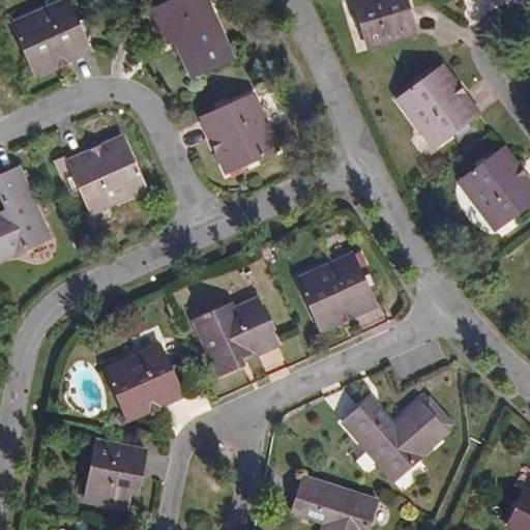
[(194,75),(231,59),(205,0),(173,0),(153,9),(165,34),(174,30),(194,75)]
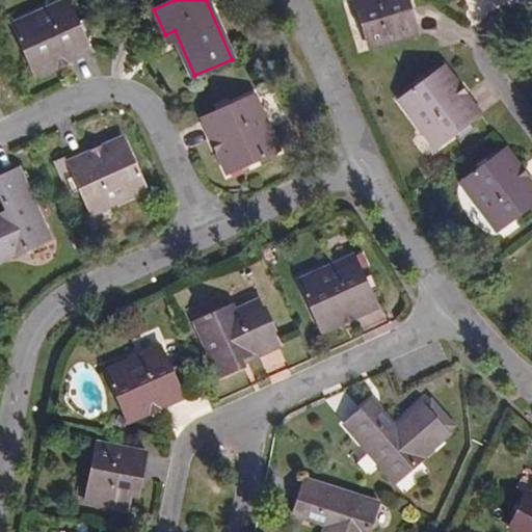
[(355,0),(370,49),(418,34),(410,9),(403,11),(400,0),(355,0)]
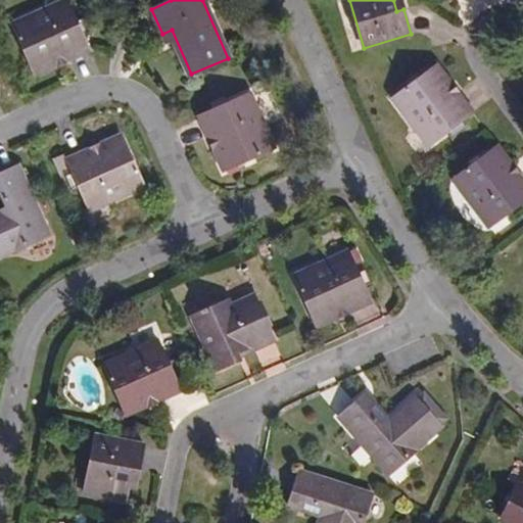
[(393,0),(396,11),(403,9),(400,0),(393,0)]
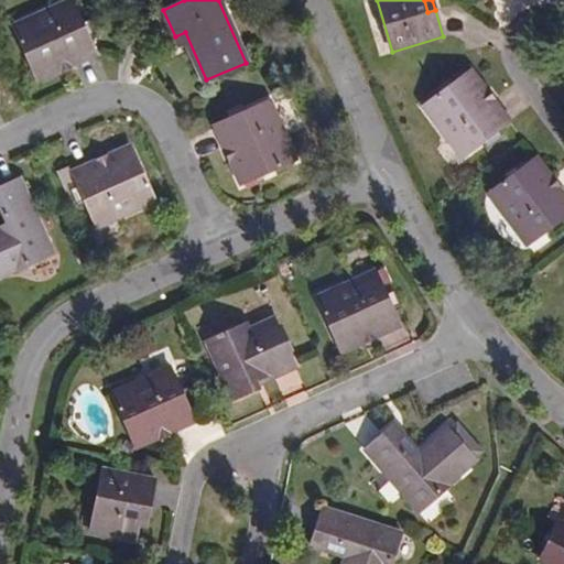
[(72,1),(13,28),(38,80),(97,54),(90,40),(97,38),(90,21),(83,24),(72,1)]
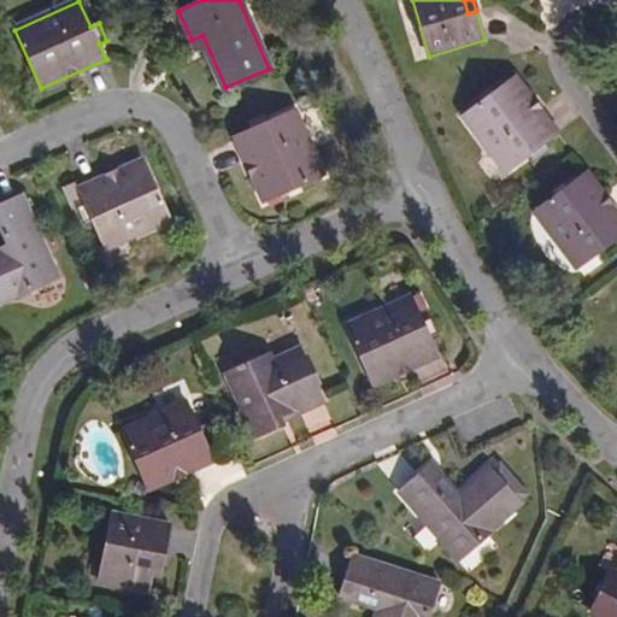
[(557,134),(513,77),(463,116),(506,172),(528,156),(534,163),(550,151),(545,144),(557,134)]
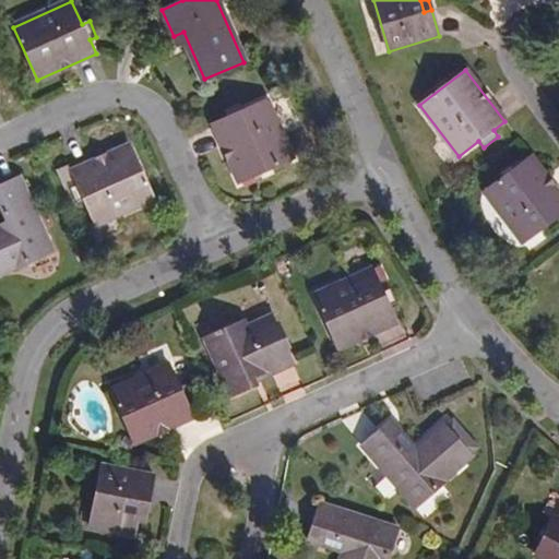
[(212,123),(238,182),(292,159),(264,100),(242,110),(239,103),(222,110),(225,118),(212,123)]
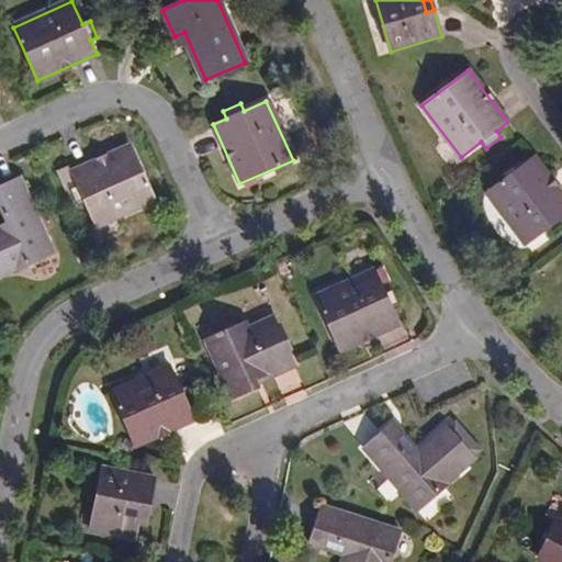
[(97,225),(155,199),(131,146),(71,172),(78,187),(71,189),(78,205),(86,202),(97,225)]
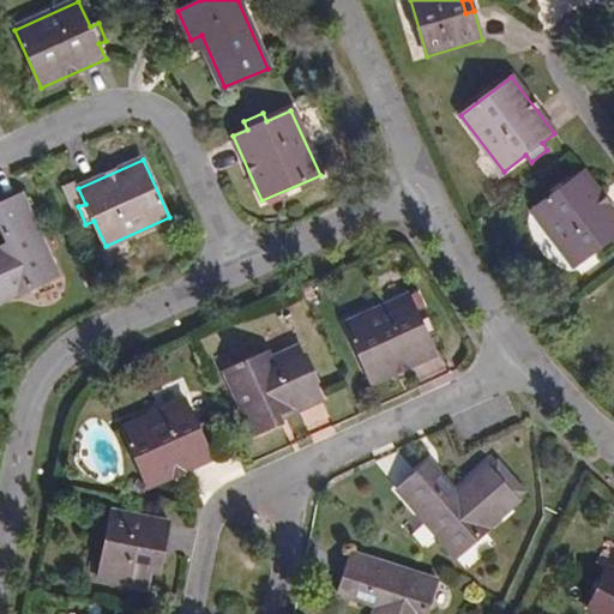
[(613,235),(613,212),(582,172),(531,210),(575,266),(596,251),(601,258),(613,247),(613,239),(613,238),(613,235)]
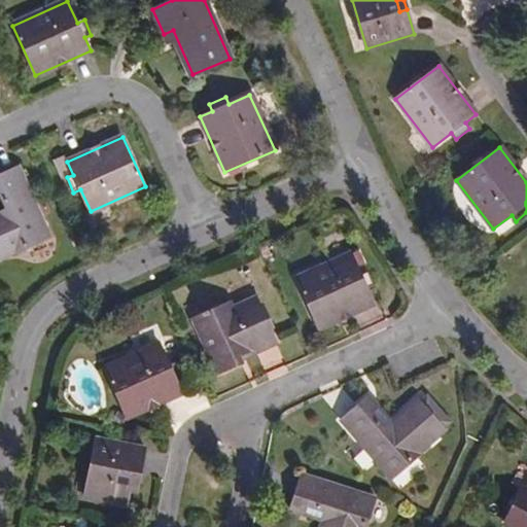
[(0,258),(49,236),(19,167),(0,175),(0,258)]
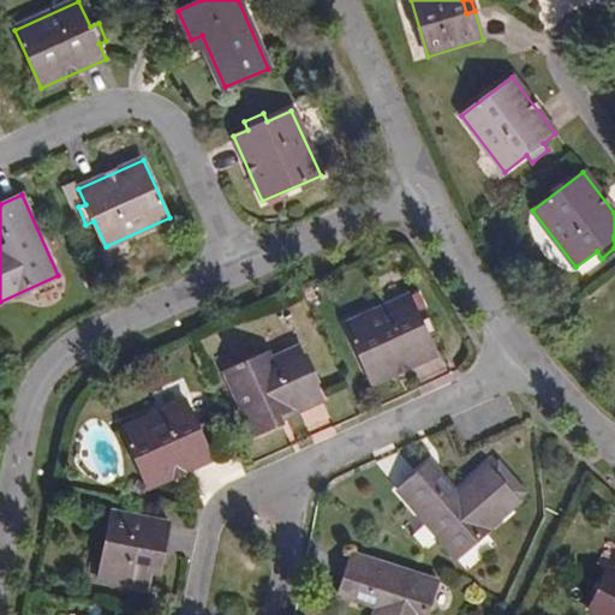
[(410,296),(344,326),(371,384),(436,354),(429,340),(437,336),(429,317),(421,321),(410,296)]
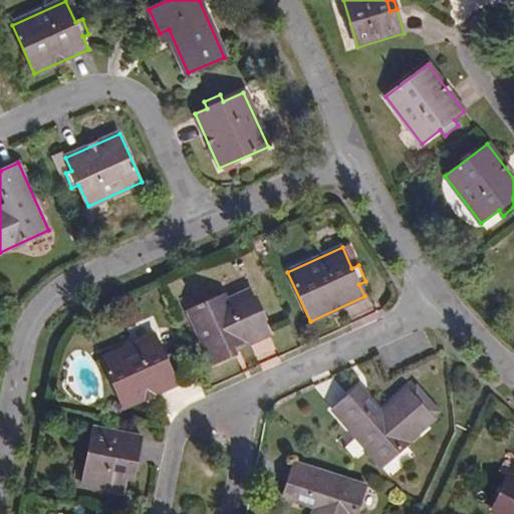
[(246,343),(269,333),(249,291),(227,302),(225,296),(190,312),(214,364),(230,357),(226,349),(245,341),(246,343)]
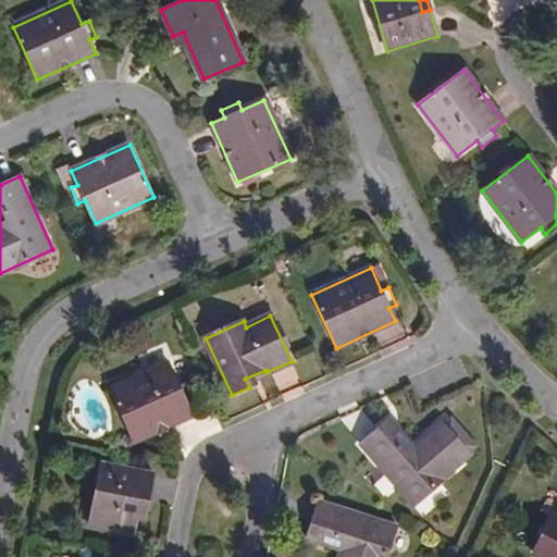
[(169,362),(110,390),(134,442),(192,416),(186,403),(193,398),(186,383),(178,386),(169,362)]
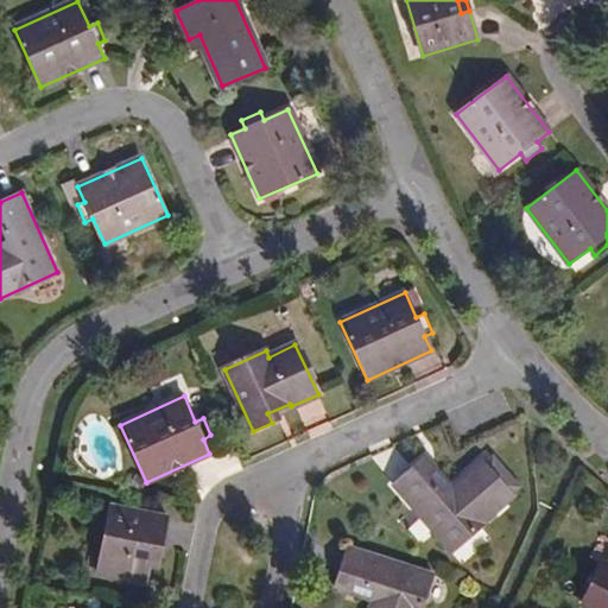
[(426,457),(393,486),(450,552),(513,499),(482,462),(451,488),(426,457)]
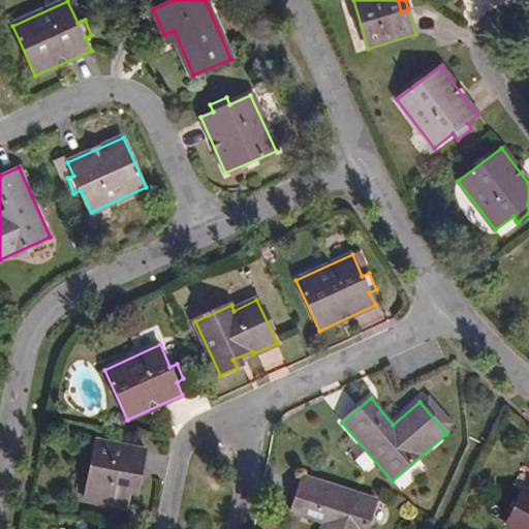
[(96,440),(84,499),(126,507),(129,493),(132,475),(139,476),(145,450),(96,440)]
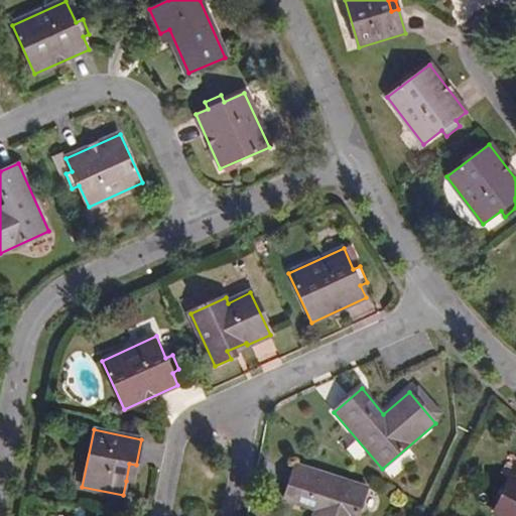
[(136,465),(129,464),(126,481),(132,482),(136,465)]
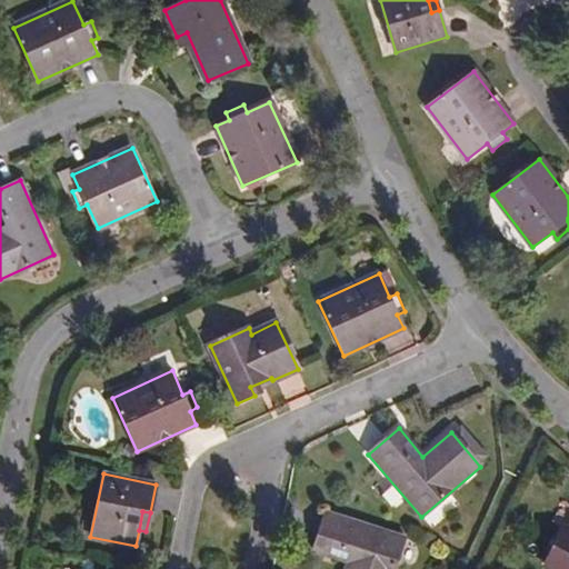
[(393,568),(403,537),(326,512),(313,550),(326,555),(329,545),(359,555),(356,563),(349,561),(347,568),(393,568)]
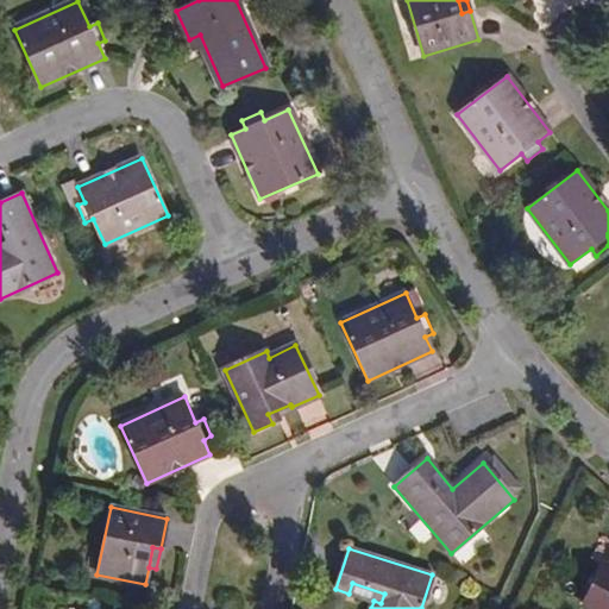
[(582,606),(590,608),(608,608),(608,565),(608,567),(602,564),(582,606)]
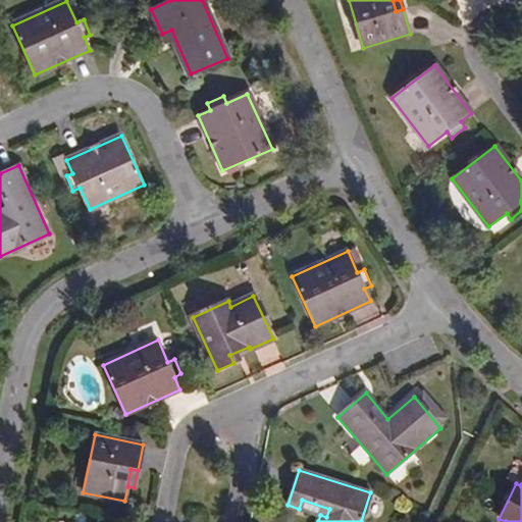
[(326,517),(329,509),(302,500),(299,509),(320,515),(326,517)]
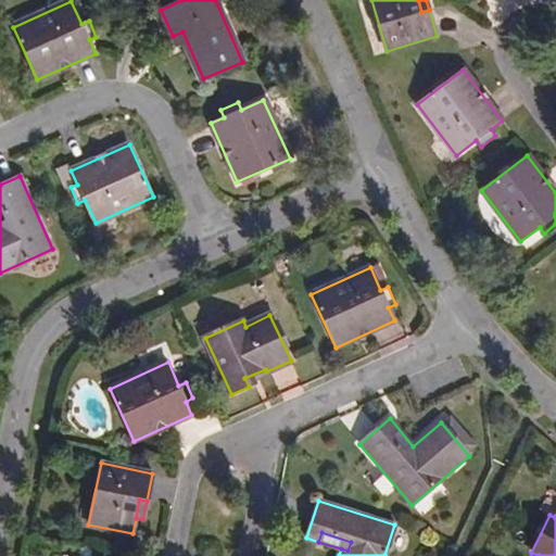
All buildings are outlined.
